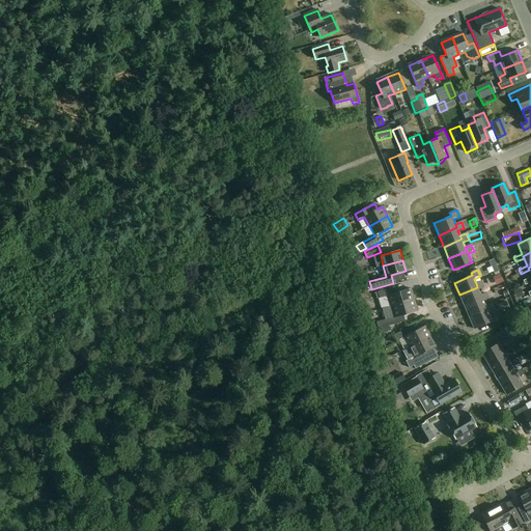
[(503,281),(500,274),(493,277),(496,284),(503,281)]
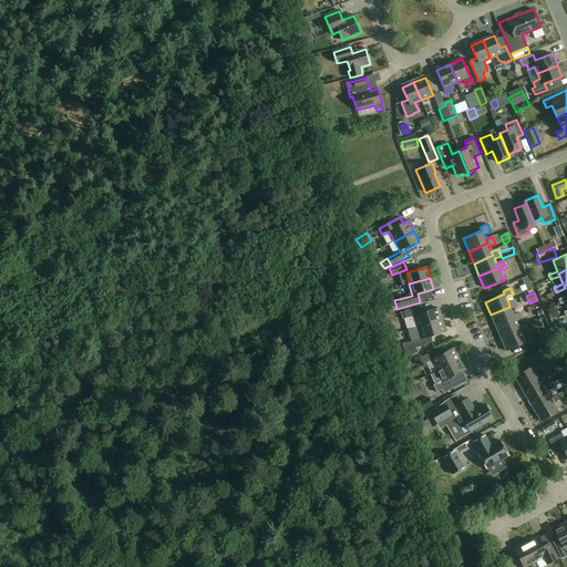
[(509,307),(491,315),(496,327),(515,319),(514,316),(511,310),(517,307),(515,300),(508,302),(509,307)]
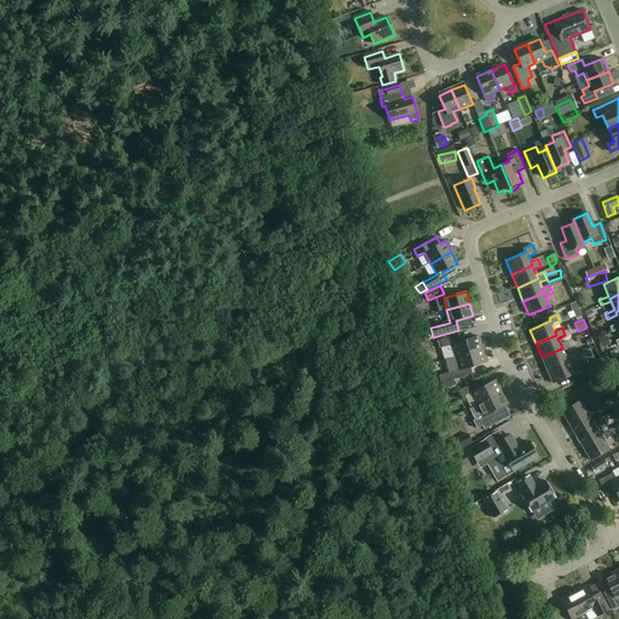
[(423,334),(423,331),(410,334),(412,343),(426,340),(424,334),(423,334)]
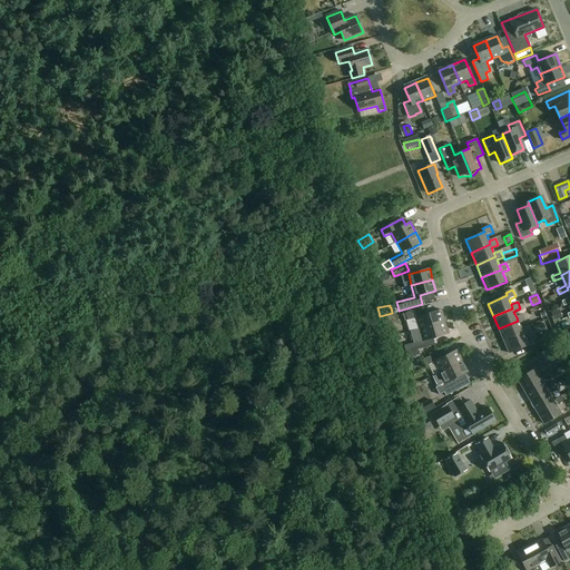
[(424,308),(405,314),(408,321),(415,318),(419,330),(444,322),(441,311),(425,315),(424,308)]
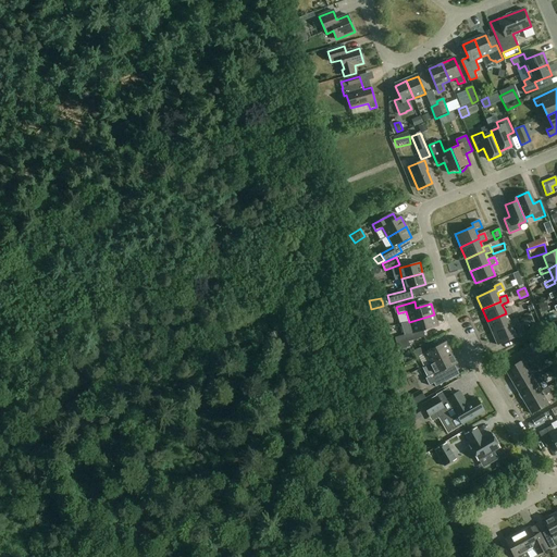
[(547,302),(539,306),(542,313),(551,310),(547,302)]
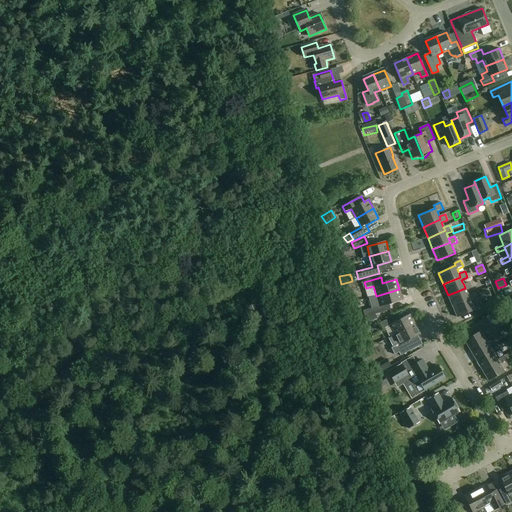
[(465,288),(448,295),(452,306),(470,299),(468,296),(466,291),(472,288),(469,282),(464,285),(465,288)]
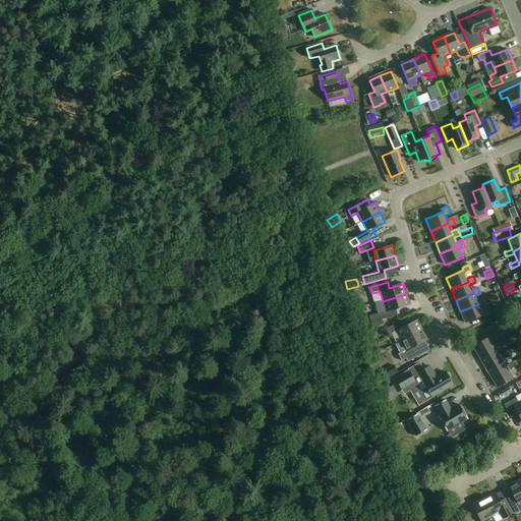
[(406,294),(383,301),(386,311),(379,313),(380,321),(382,320),(397,315),(395,309),(410,305),(406,294)]
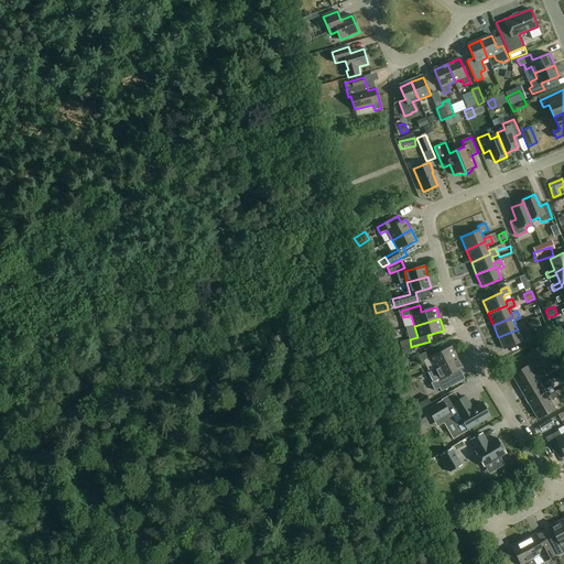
[(522,323),(516,326),(518,329),(498,337),(503,350),(522,342),(519,333),(525,329),(522,323)]
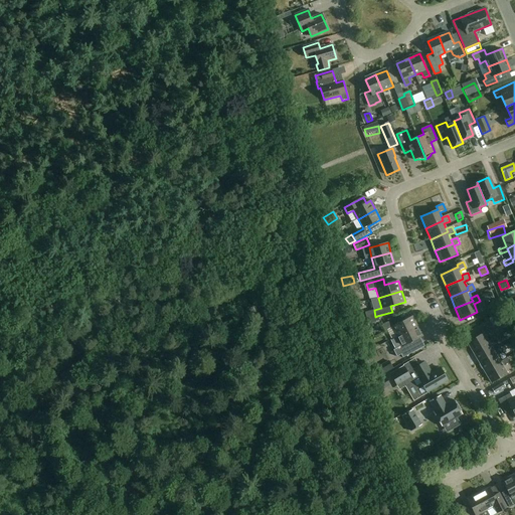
[(502,305),(499,300),(487,306),(490,311),(502,305)]
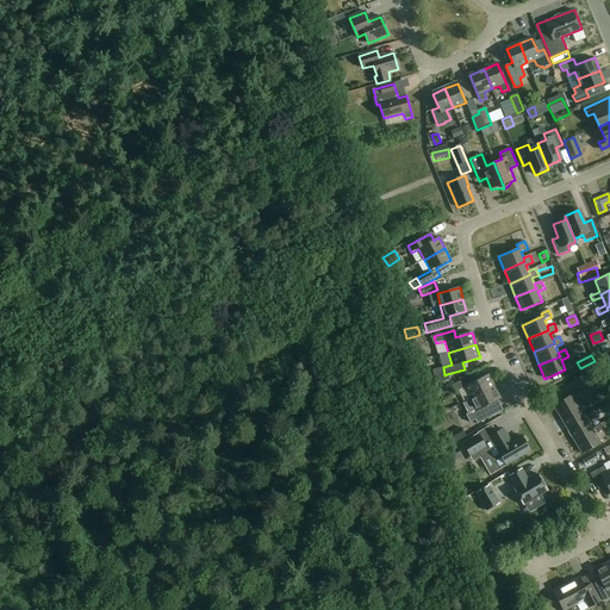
[(597,380),(591,369),(578,378),(585,388),(597,380)]
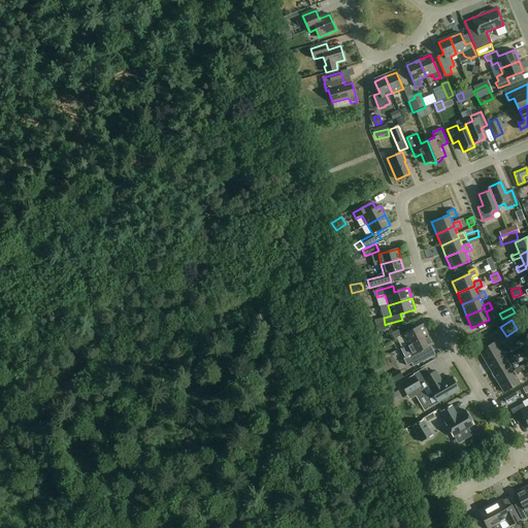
[(401,336),(406,345),(428,334),(423,324),(402,335),(399,330),(391,334),(394,339),(401,336)]
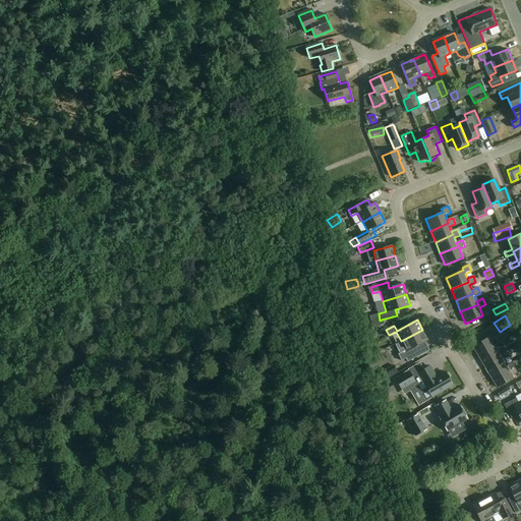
[(401,341),(406,351),(399,354),(402,360),(410,356),(407,351),(428,340),(422,330),(401,341)]
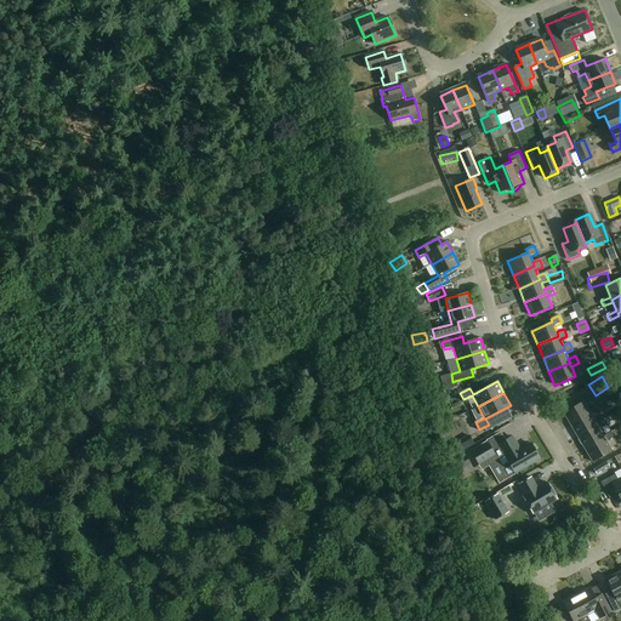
[(564,414),(571,426),(591,414),(590,412),(585,405),(593,400),(590,396),(581,400),(582,403),(564,414)]
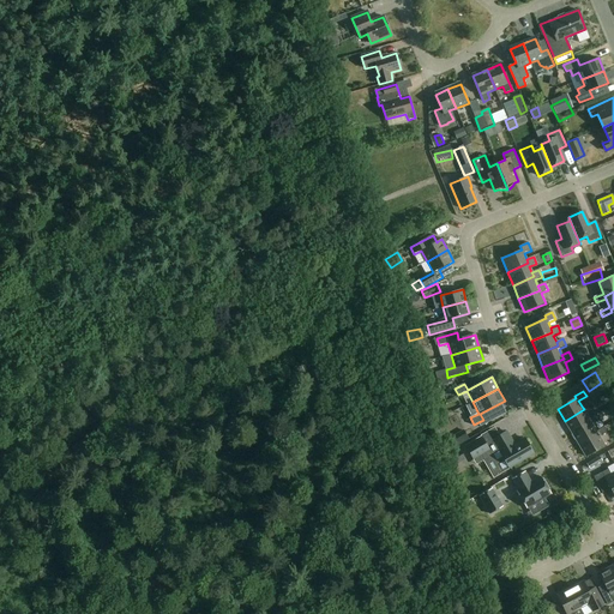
[(445,405),(453,404),(452,396),(444,397),(445,405)]
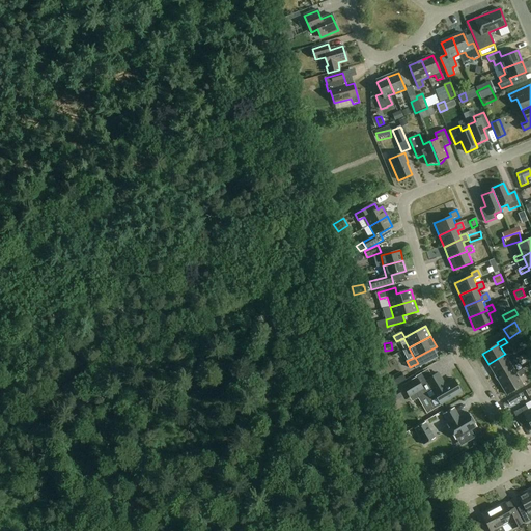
[(505,354),(488,364),(495,374),(511,364),(509,363),(506,357),(513,353),(510,348),(504,353),(505,354)]
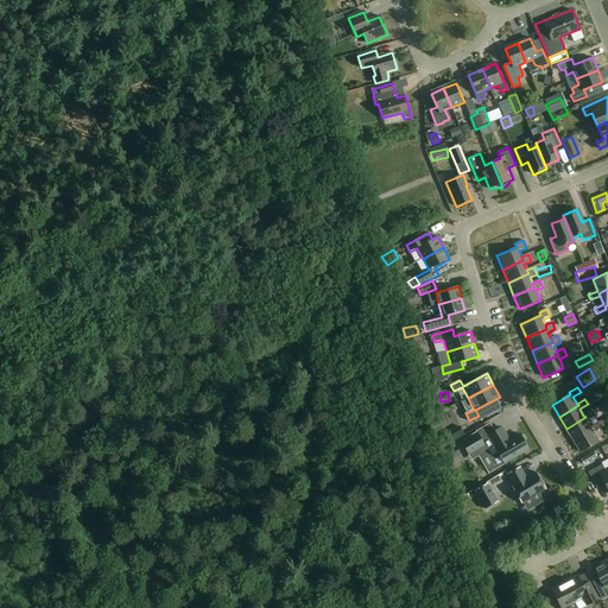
[(586,417),(567,429),(574,441),(593,430),(590,428),(587,420),(595,416),(591,411),(583,416),(586,417)]
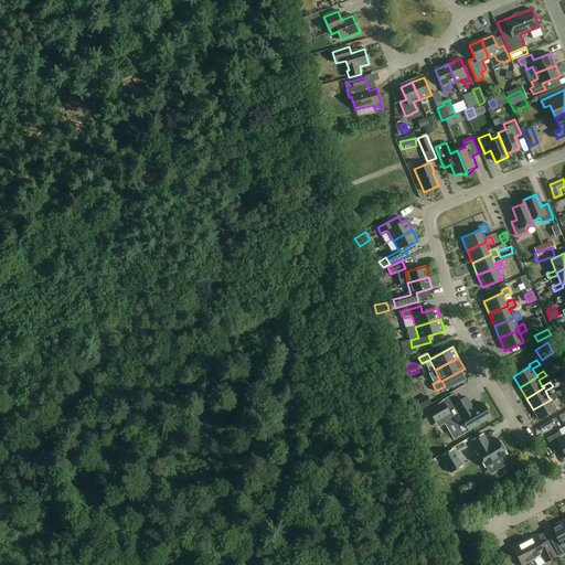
[(556,393),(548,397),(551,400),(533,409),(540,420),(557,411),(552,402),(560,397),(556,393)]
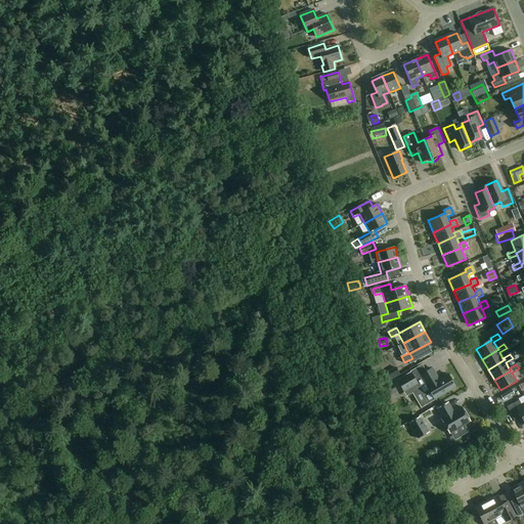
[(439,380),(433,368),(421,376),(422,378),(416,381),(411,374),(398,382),(406,395),(420,387),(429,403),(455,388),(447,375),(439,380)]
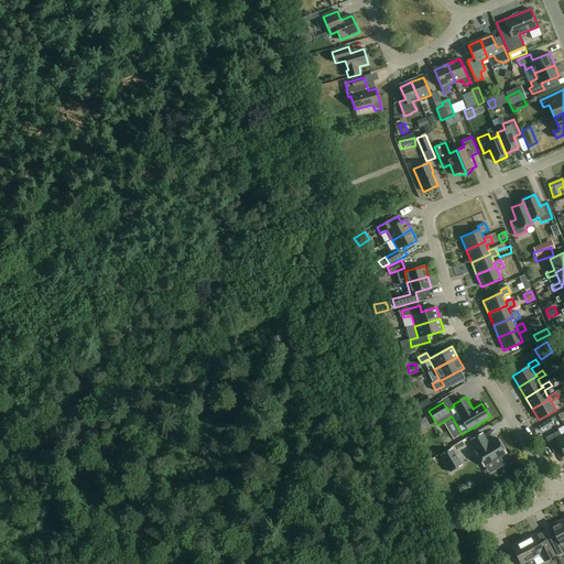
[(545,438),(552,451),(560,446),(563,454),(563,435),(562,436),(559,431),(545,438)]
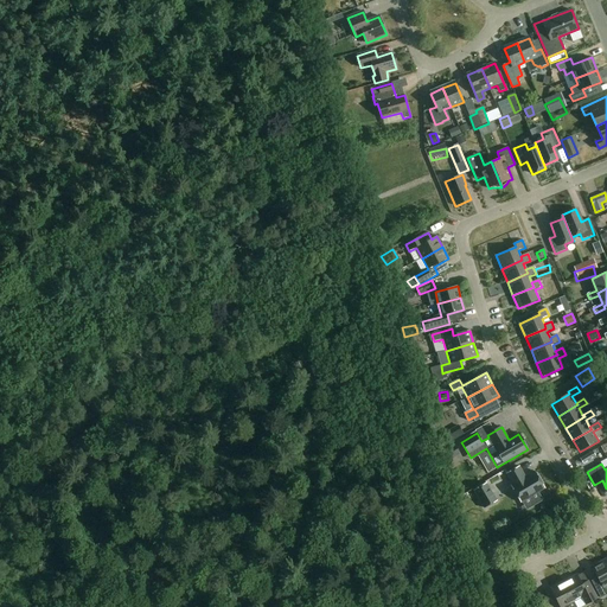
[(511,485),(521,502),(522,502),(526,510),(543,500),(538,492),(544,489),(535,472),(525,477),(519,466),(506,474),(512,484),(511,485)]
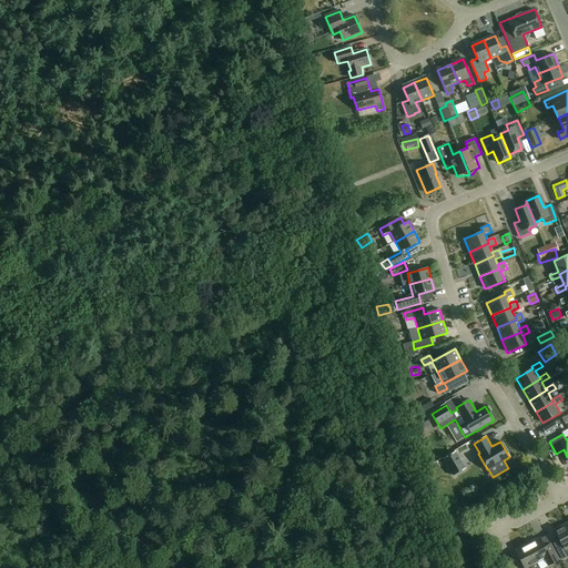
[(465,468),(456,452),(444,458),(453,475),(465,468)]
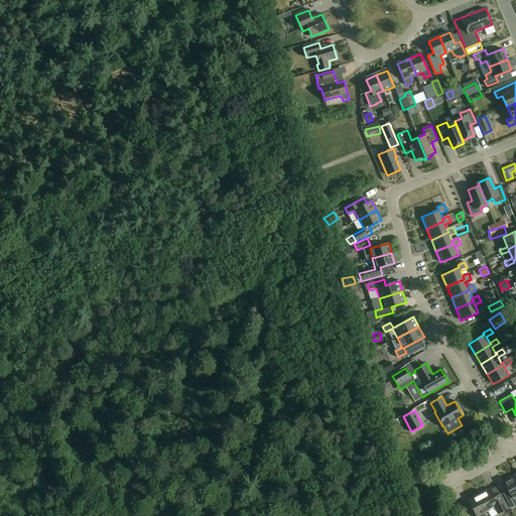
[(515,477),(515,476),(503,482),(508,491),(503,494),(511,508),(515,505),(515,477)]
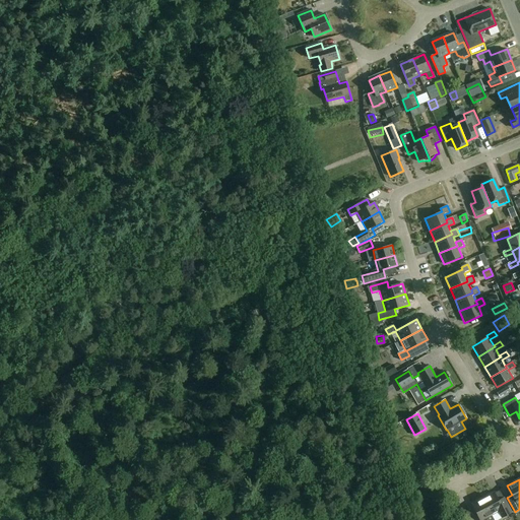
[(483,499),(492,515),(499,511),(503,517),(512,513),(506,501),(500,504),(494,493),(483,499)]
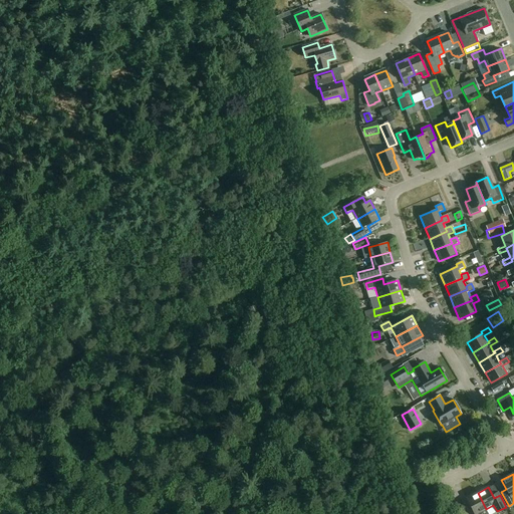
[(478,493),(467,498),(475,513),(489,513),(486,509),(478,493)]
